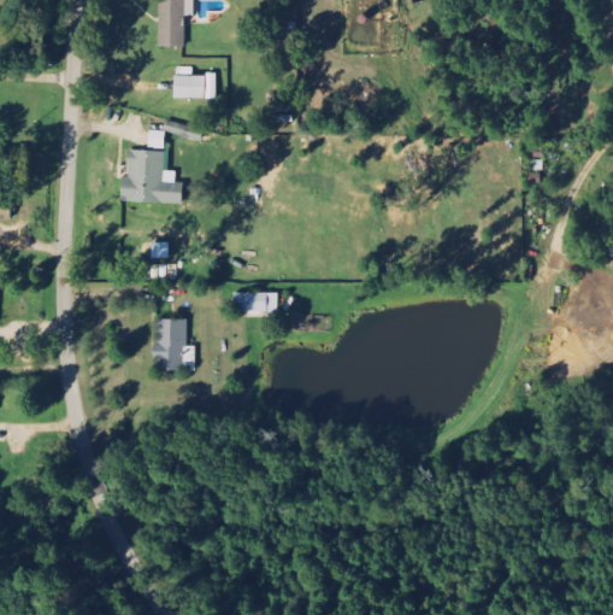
[(159,0),(157,46),(182,46),(183,15),(195,15),(195,0),(159,0)]
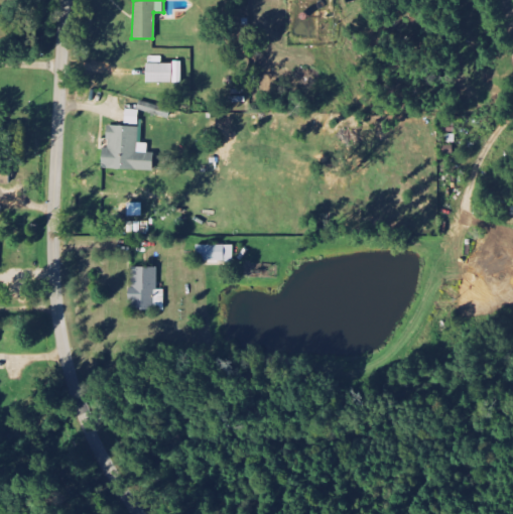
[(145,82),(179,82),(179,61),(159,61),(159,55),(145,55),(145,82)]
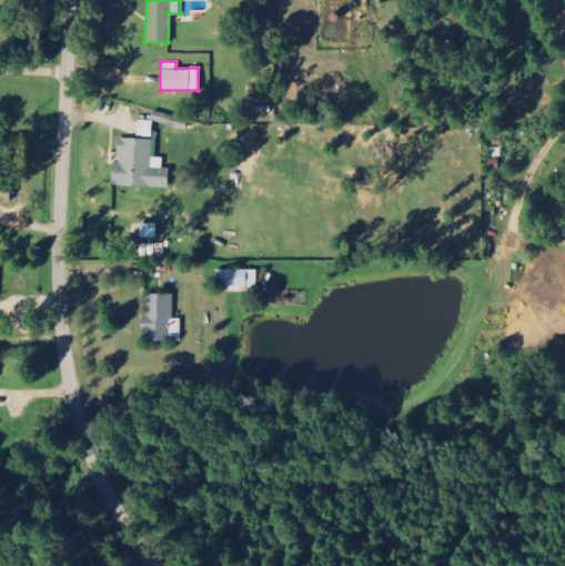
[(149,120),(184,129),(187,119),(152,110),(149,120)]
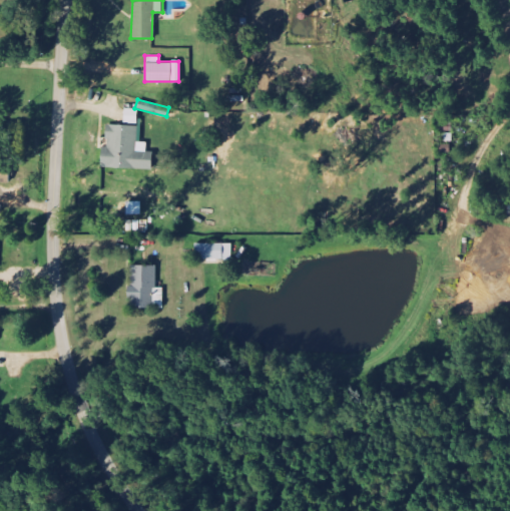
[(122,121),(134,123),(136,109),(124,108),(122,121)]
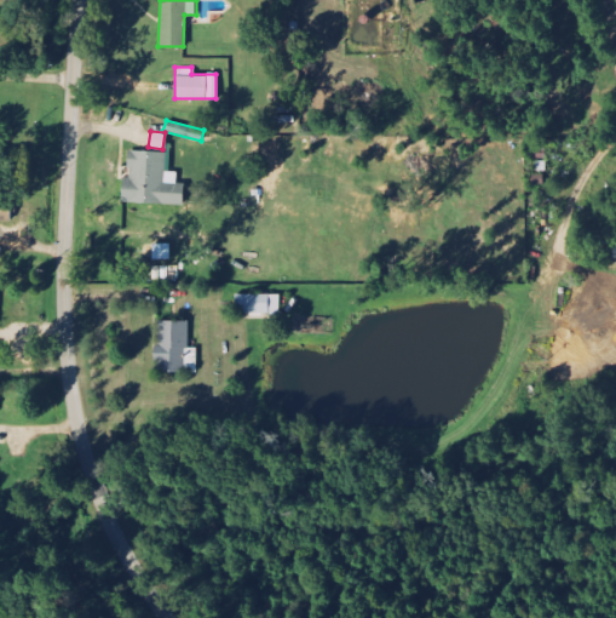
[(183,204),(183,183),(163,182),(165,152),(127,150),(126,176),(121,176),(121,202),(183,204)]
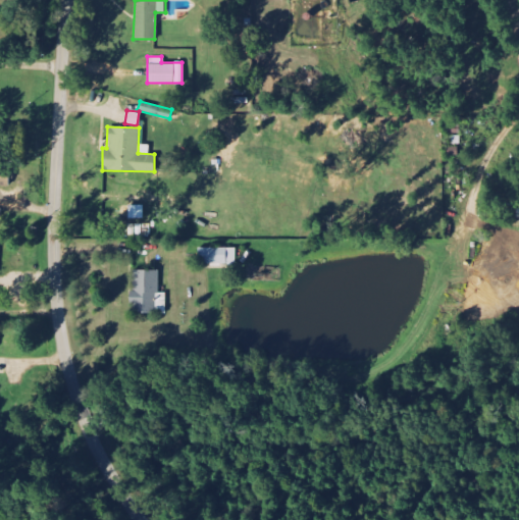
[(0,185),(7,186),(8,176),(0,175),(0,185)]
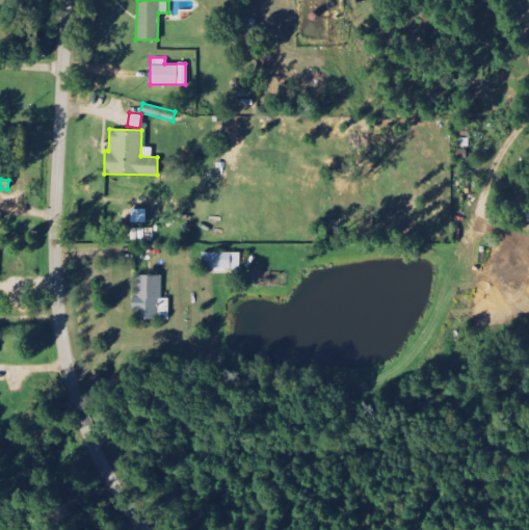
[(129,221),(144,222),(146,209),(130,208),(129,221)]
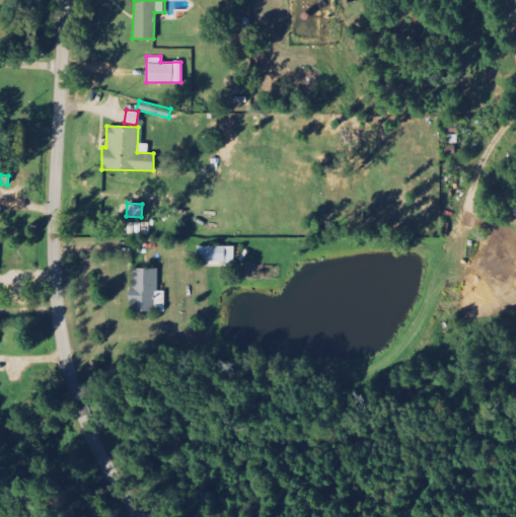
[(233,245),(197,245),(196,263),(233,263),(233,245)]
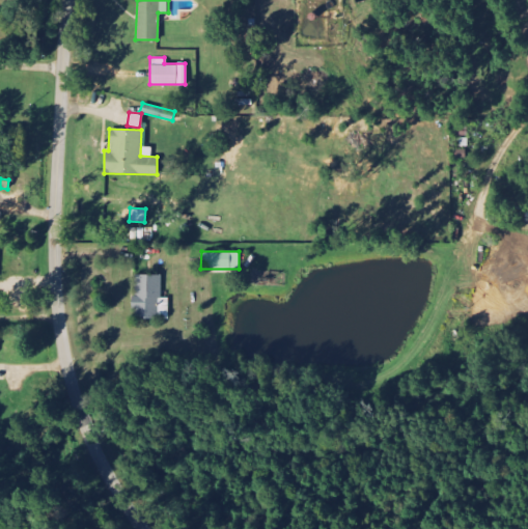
[(161,274),(133,274),(133,318),(158,318),(158,305),(167,305),(167,297),(160,297),(161,274)]
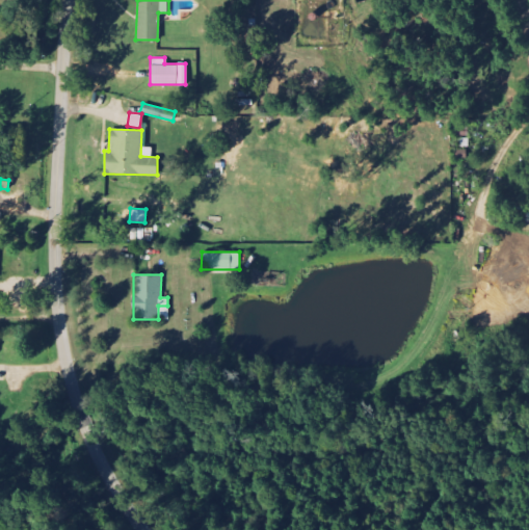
All buildings are outlined.
